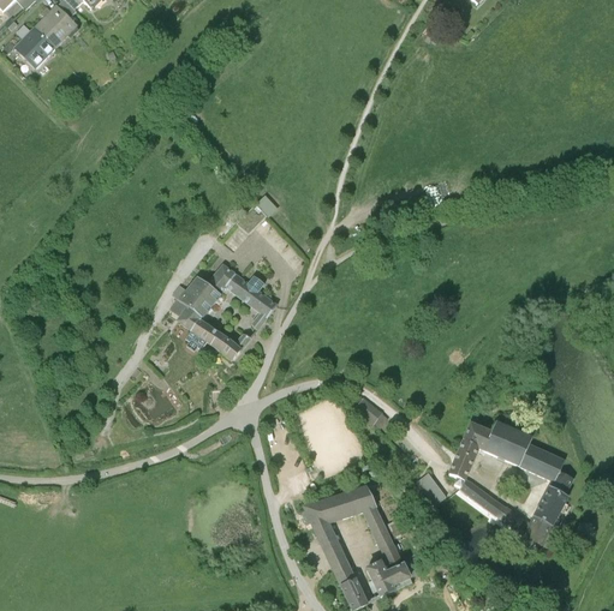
[(0,0),(0,4),(5,10),(15,0),(19,0),(27,9),(35,0),(0,0)]
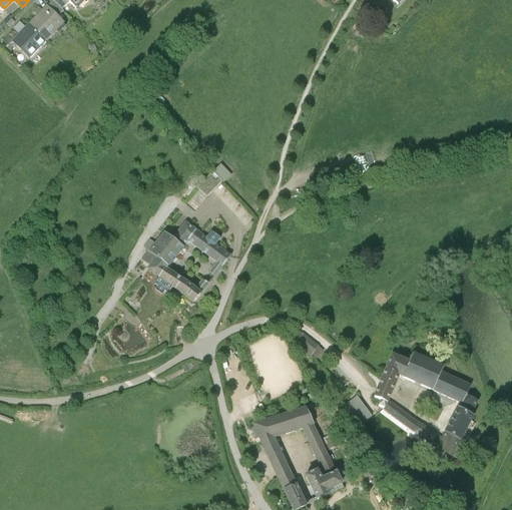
[(64,8),(62,6),(56,0),(52,0),(49,3),(55,9),(54,10),(58,14),(64,8)]
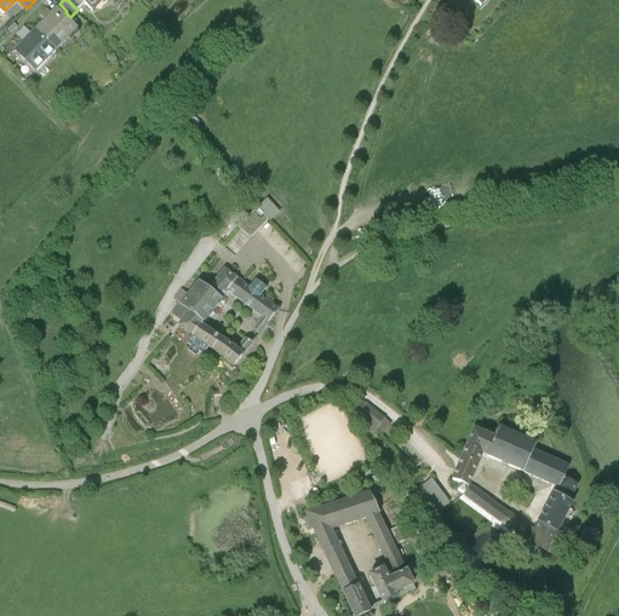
[(34,24),(53,45),(55,45),(76,22),(70,17),(66,12),(67,11),(59,4),(58,5),(56,3),(34,24)]
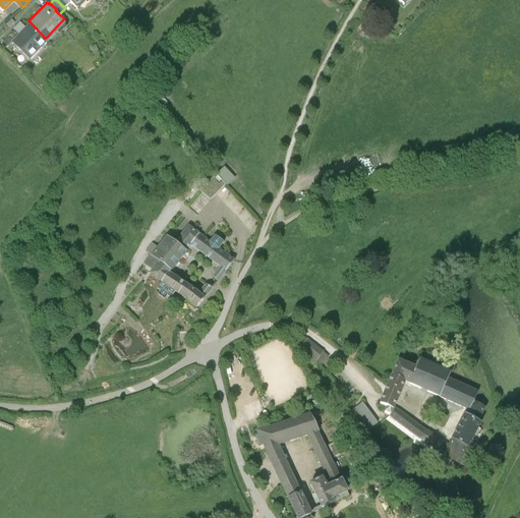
[(36,48),(45,38),(29,20),(13,37),(18,42),(29,52),(34,47),(36,48)]
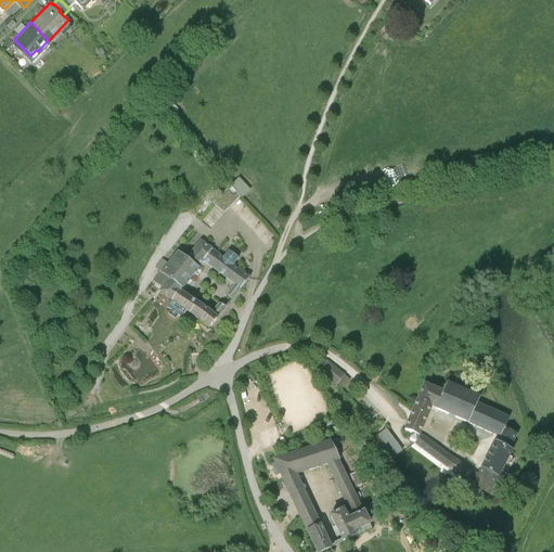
[(10,54),(20,45),(14,39),(4,49),(10,54)]
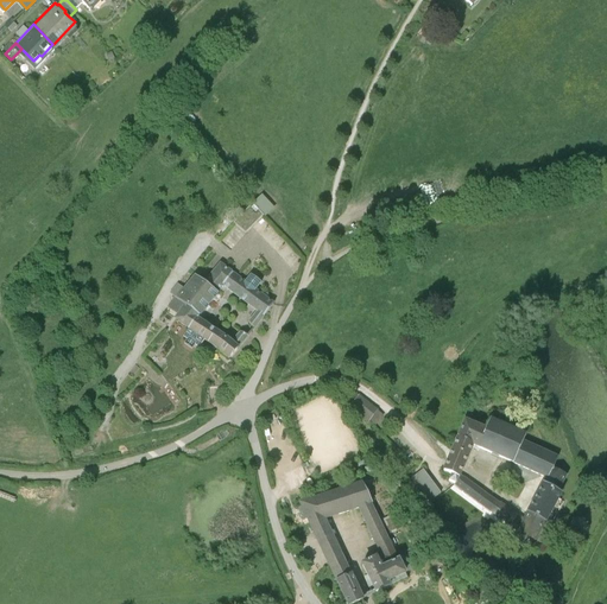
[(253,199),(234,218),(247,230),(265,211),(266,213),(276,204),(263,191),(253,199)]
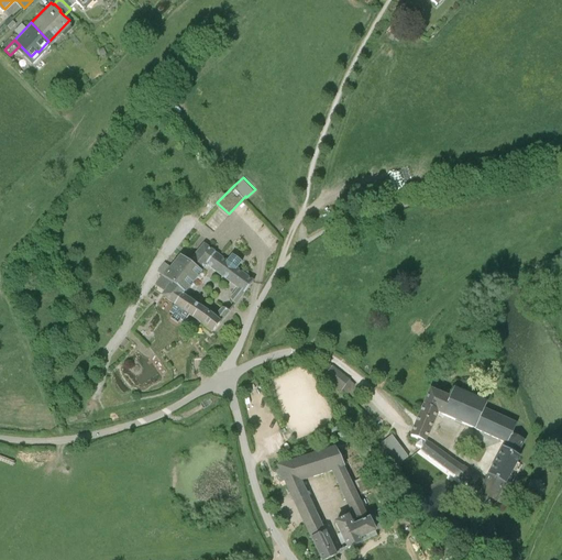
[(228,259),(206,241),(190,260),(202,268),(208,262),(240,286),(231,296),(235,302),(234,303),(235,304),(254,280),(238,266),(243,260),(233,252),(228,259)]
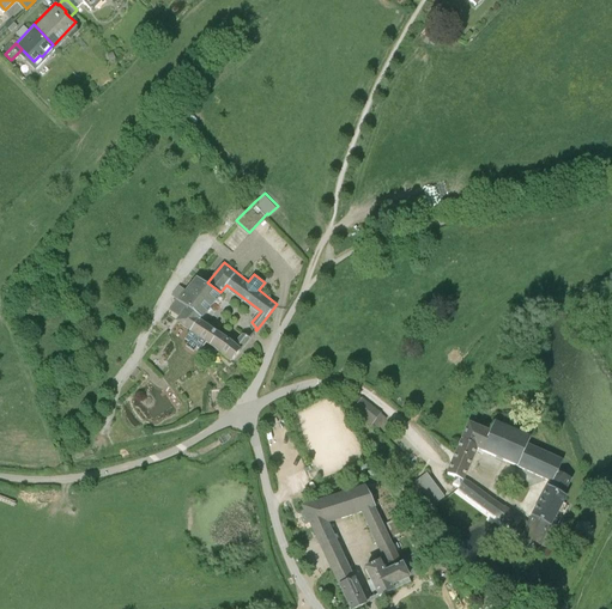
[(180,298),(188,305),(201,316),(207,309),(208,310),(212,306),(211,305),(217,298),(218,299),(220,296),(219,294),(220,292),(207,282),(198,274),(198,275),(198,276),(186,291),(181,297),(181,298),(180,297),(179,298),(180,298)]
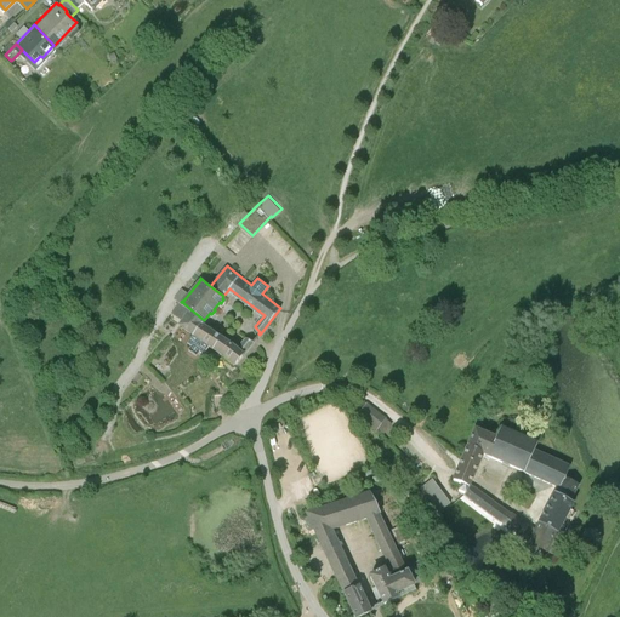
[(182,289),(177,296),(183,301),(188,295),(182,289)]
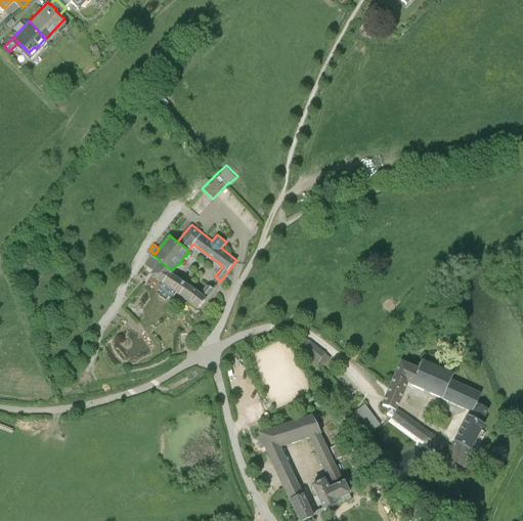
[(145,266),(153,272),(161,261),(154,255),(145,266)]
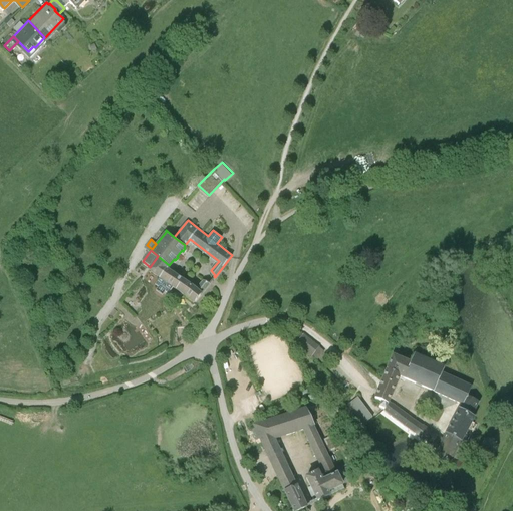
[(210,281),(204,279),(197,287),(190,282),(168,267),(169,265),(158,256),(150,267),(161,275),(156,282),(160,284),(157,287),(164,292),(166,289),(169,291),(174,285),(183,292),(195,301),(211,281),(210,281)]
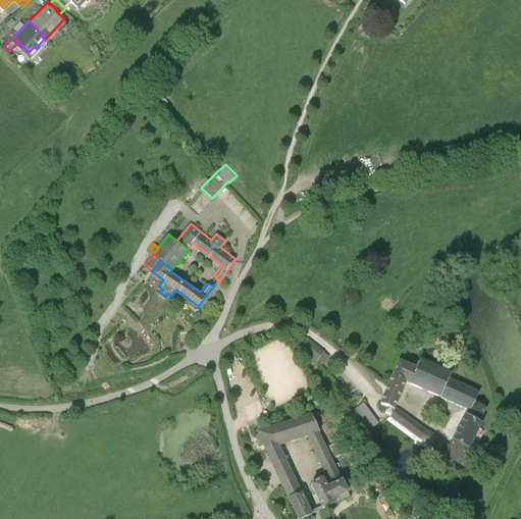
[(303,345),(309,338),(300,333),(298,338),(303,345)]
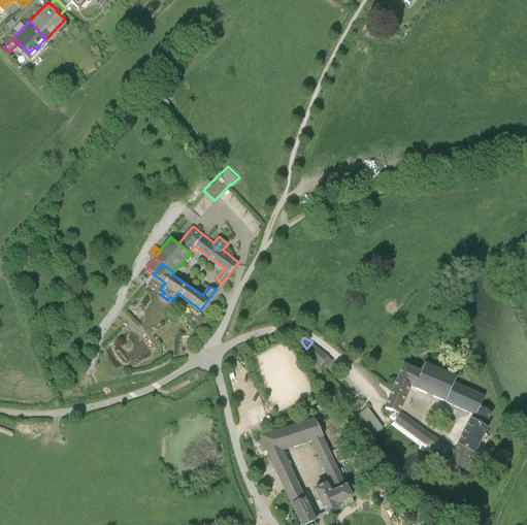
[(313,341),(306,349),(305,350),(305,351),(306,351),(322,362),(328,354),(313,341)]
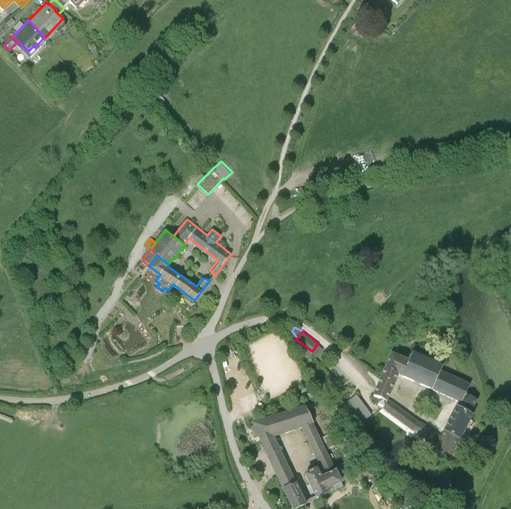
[(323,347),(318,343),(312,351),(317,355),(323,347)]
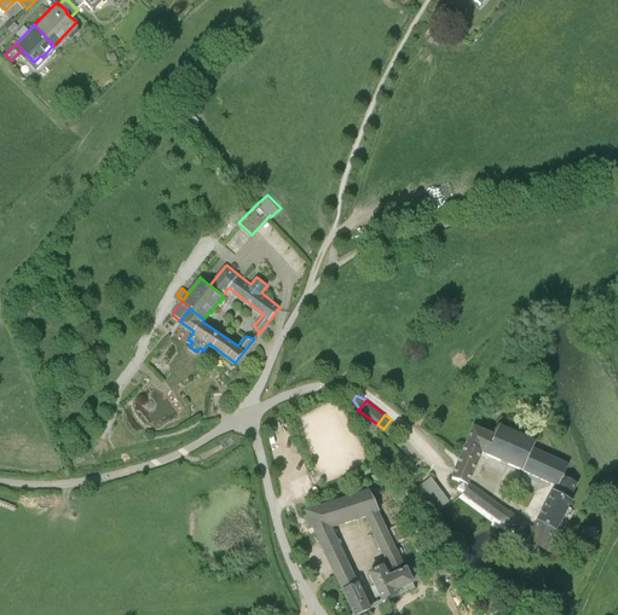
[(500,424),(496,434),(489,453),(524,469),(533,446),(537,440),(500,424)]
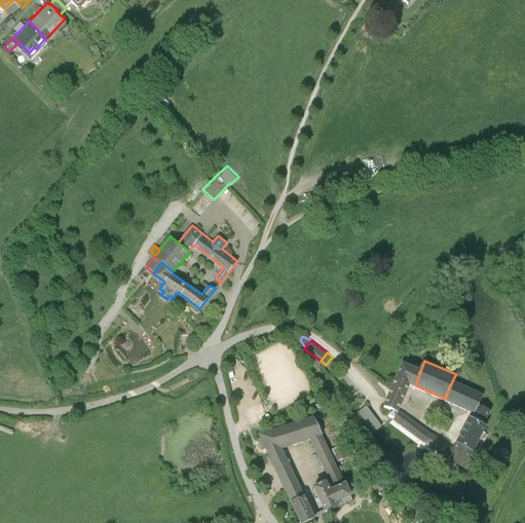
[(421,369),(403,362),(401,368),(384,405),(391,408),(389,413),(395,415),(399,409),(410,382),(415,385),(421,369)]
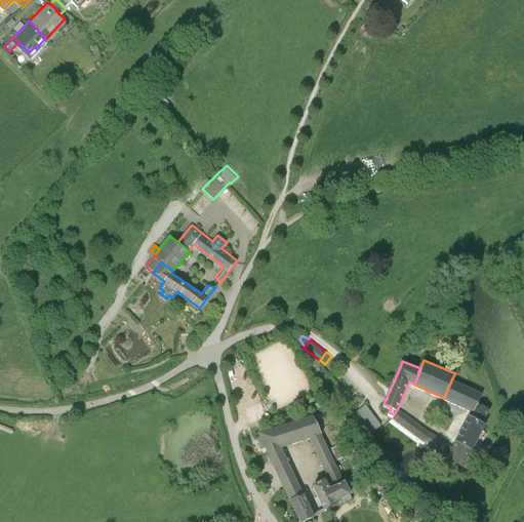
[(482,393),(452,378),(444,398),(473,410),(478,404),(482,393)]
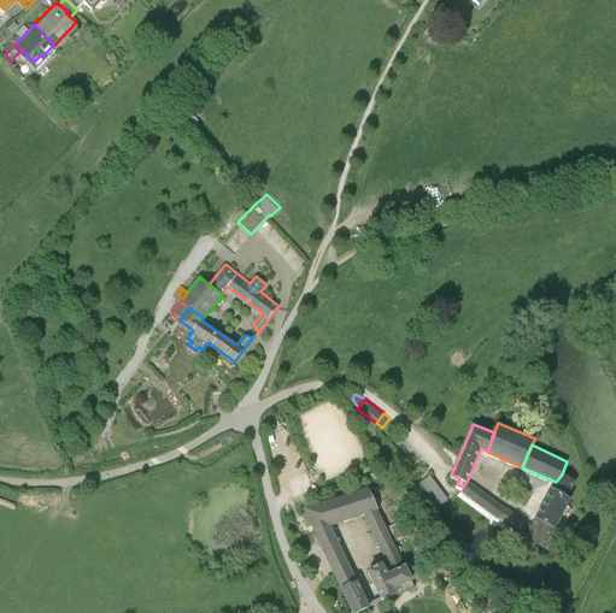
[(447,497),(430,475),(415,487),(432,510),(447,497)]
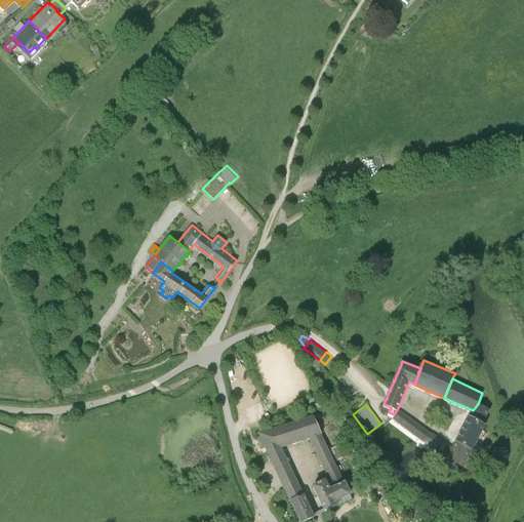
[(489,408),(478,404),(473,410),(470,416),(482,423),(489,408)]
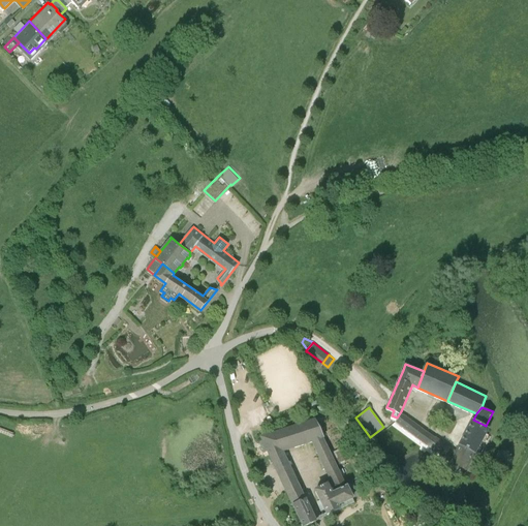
[(436,436),(401,411),(397,418),(397,419),(452,459),(453,459),(458,450),(437,435),(436,436)]
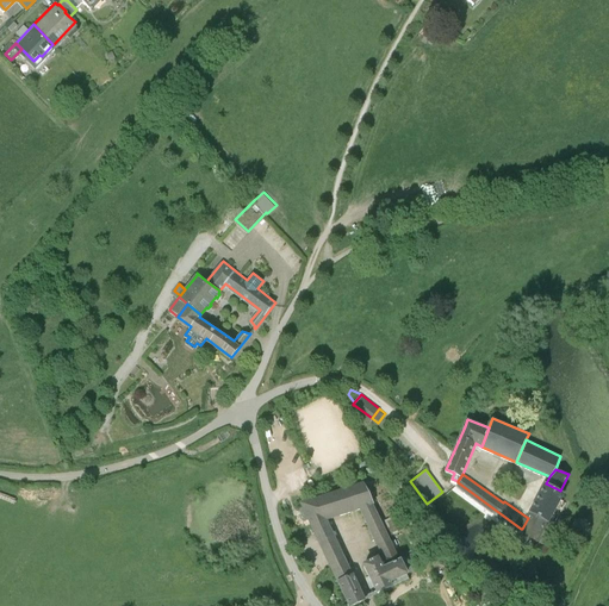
[(340,579),(354,573),(328,517),(362,506),(385,554),(379,557),(384,567),(402,558),(401,556),(389,533),(381,520),(374,503),(364,482),(318,497),(303,501),(314,522),(325,550),(340,579)]
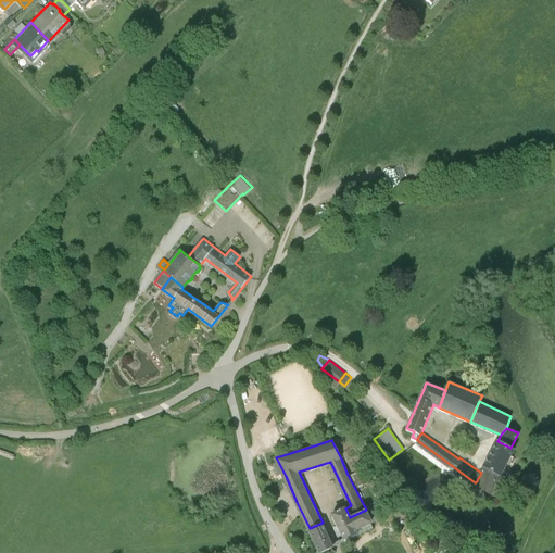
[(513,450),(511,448),(497,441),(484,466),(500,474),(513,450)]
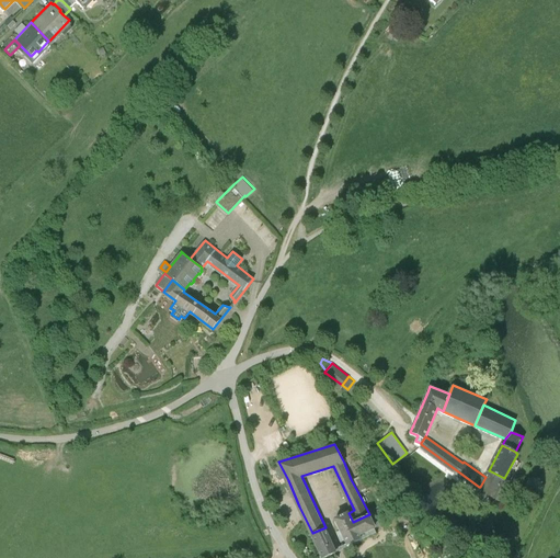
[(494,496),(504,478),(489,470),(486,477),(480,487),(494,496)]
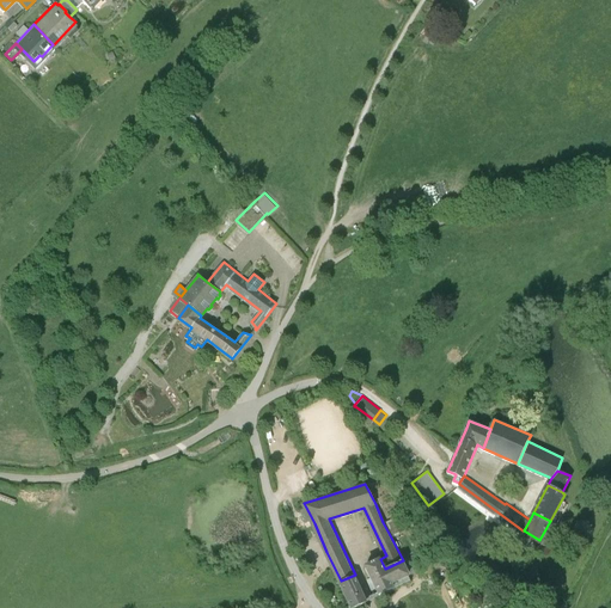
[(397,515),(383,522),(390,535),(404,528),(397,515)]
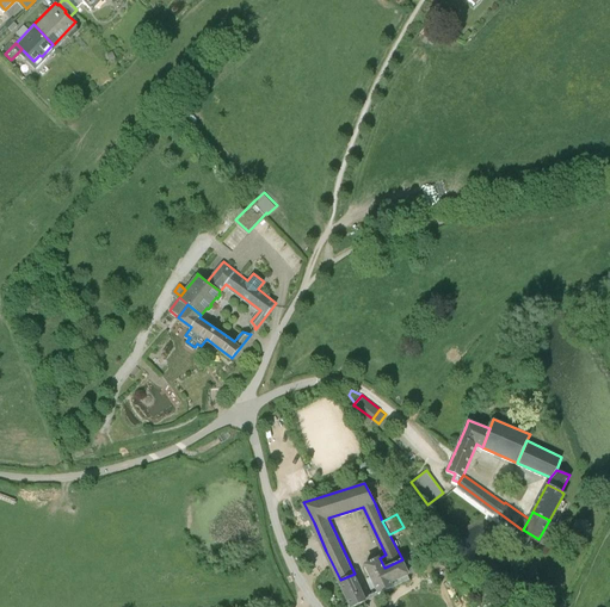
[(401,557),(402,559),(407,571),(426,562),(419,547),(401,557)]
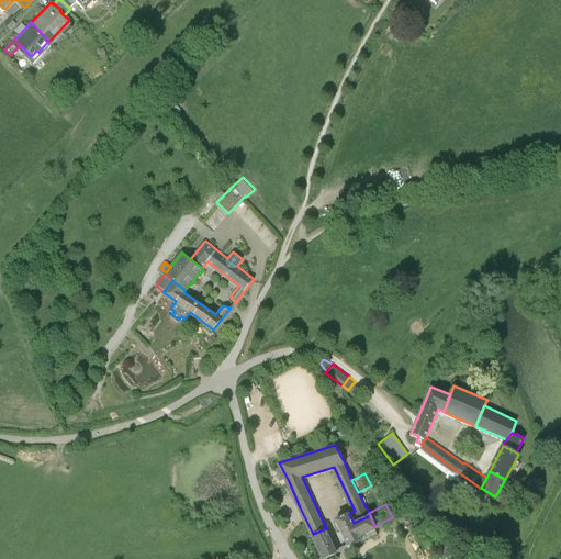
[(354,523),(349,514),(337,520),(348,544),(349,546),(362,540),(360,535),(376,528),(374,526),(370,515),(354,523)]
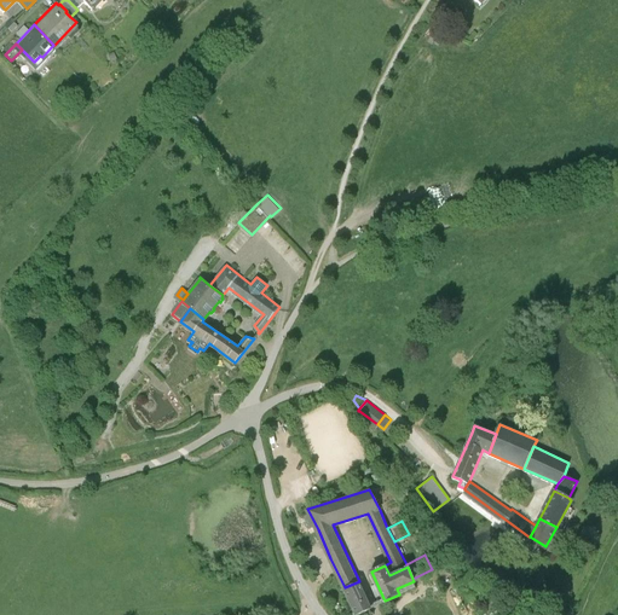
[(370,605),(359,581),(345,587),(357,614),(371,607),(370,605)]
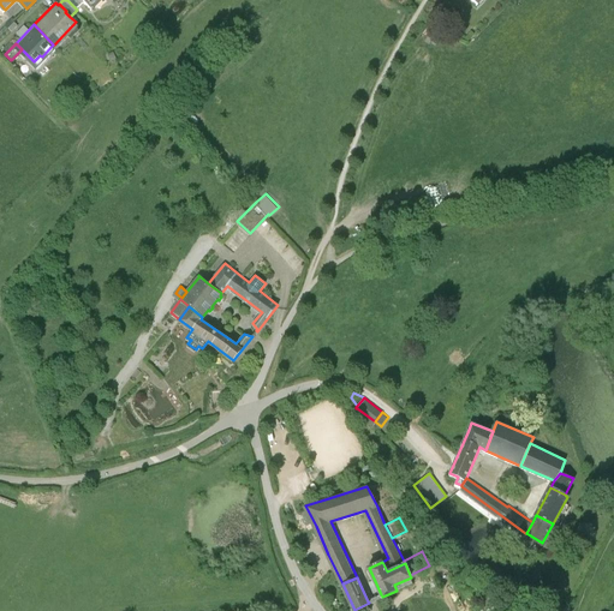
[(411,577),(394,585),(397,591),(413,582),(411,577)]
